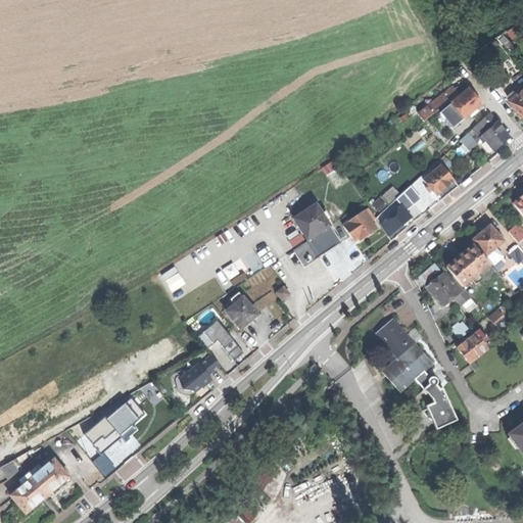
[(440,109),(460,94),(459,92),(457,89),(455,87),(420,114),(426,122),(434,114),(440,109)]
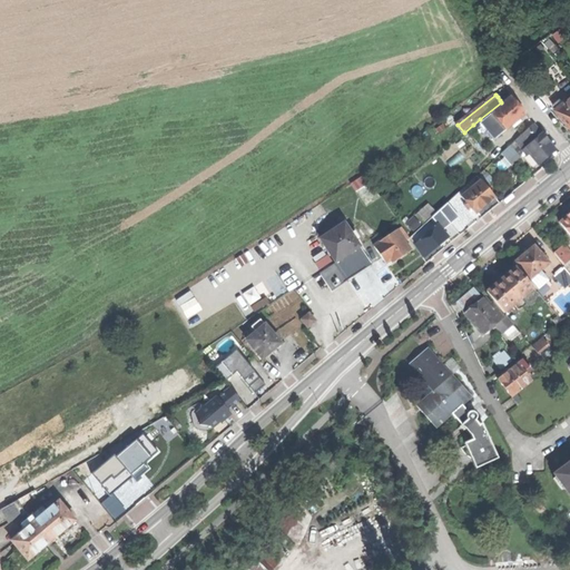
[(569,96),(557,107),(569,123),(569,96)]
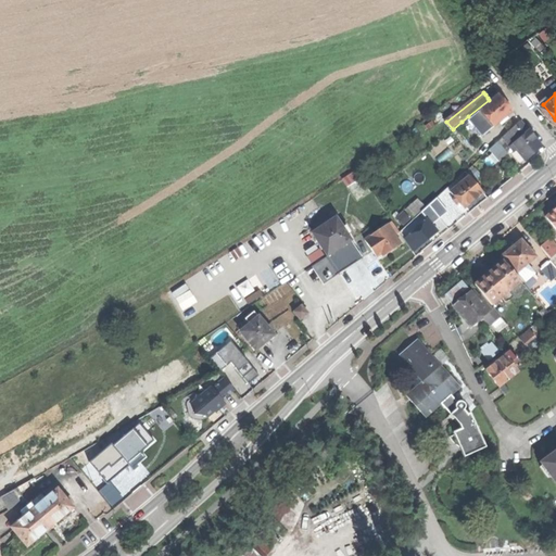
[(483,122),(491,130),(514,111),(507,103),(501,95),(481,111),(488,118),(483,122)]
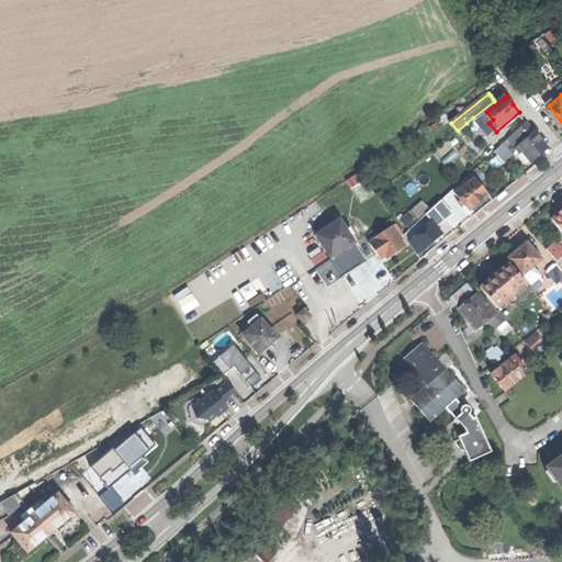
[(481,127),(473,117),(467,123),(474,133),(481,127)]
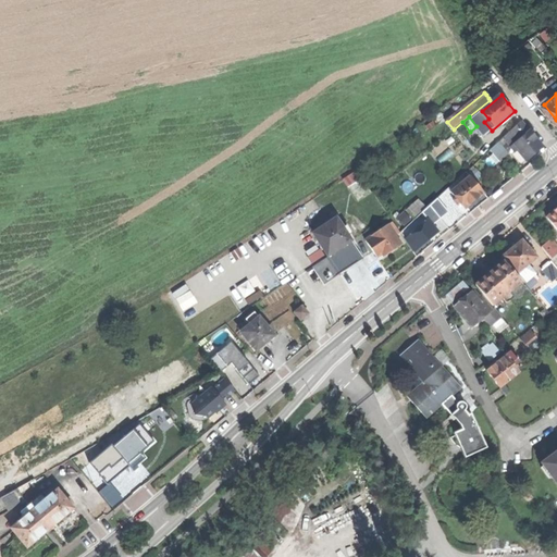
[(508,134),(516,144),(531,131),(523,122),(508,134)]
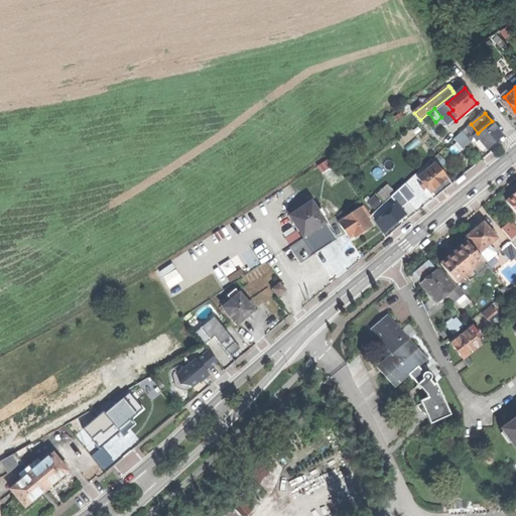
[(480,138),(489,148),(496,141),(504,135),(492,121),(478,133),(477,134),(480,138)]
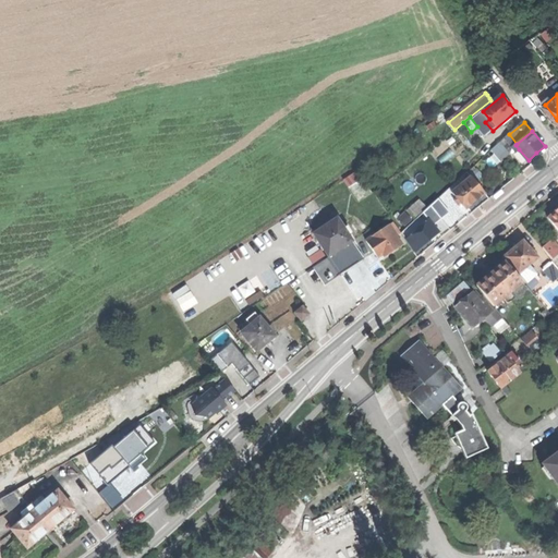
[(463,204),(468,208),(476,201),(486,193),(472,177),(453,192),(459,197),(463,204)]
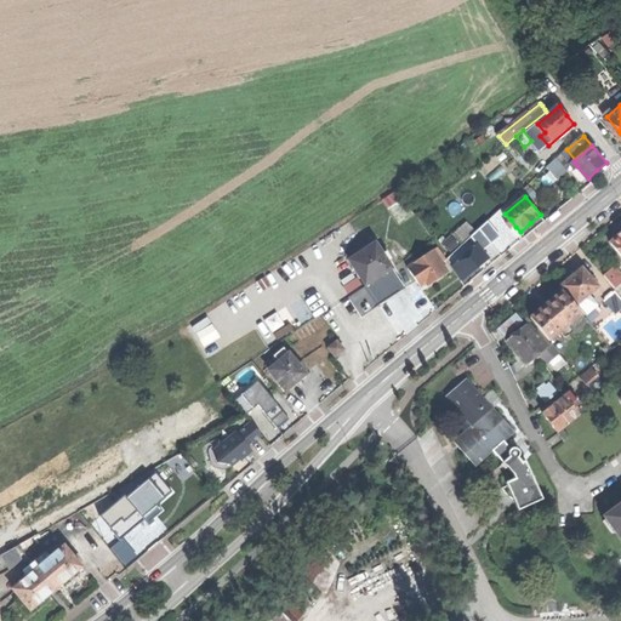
[(478,231),(485,239),(501,224),(494,216),(478,231)]
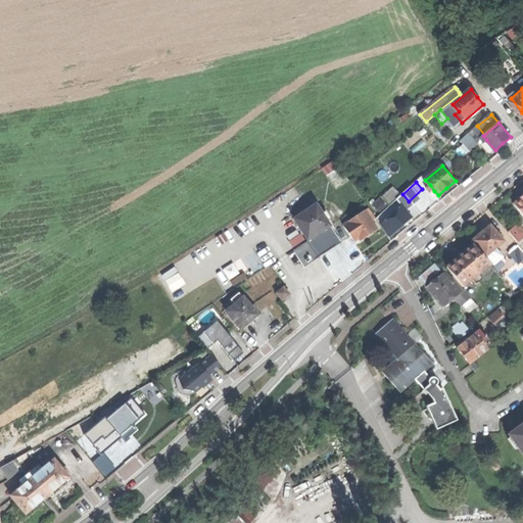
[(413,203),(420,210),(428,203),(421,195),(413,203)]
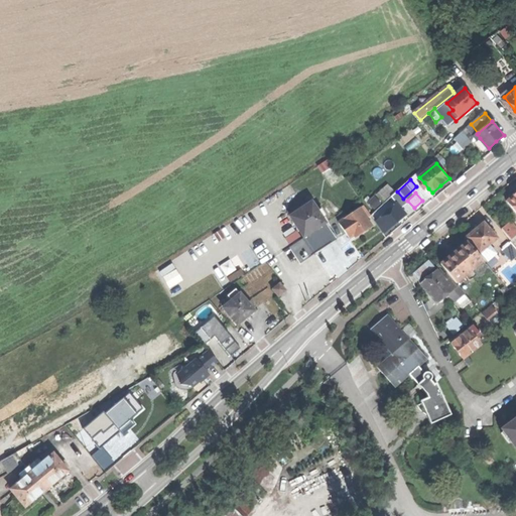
[(515,192),(514,195),(507,201),(515,212),(515,192)]
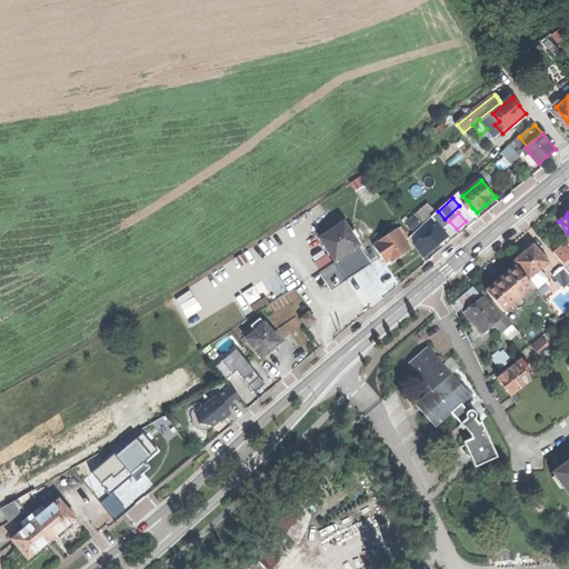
[(433,221),(410,242),(423,257),(447,235),(433,221)]
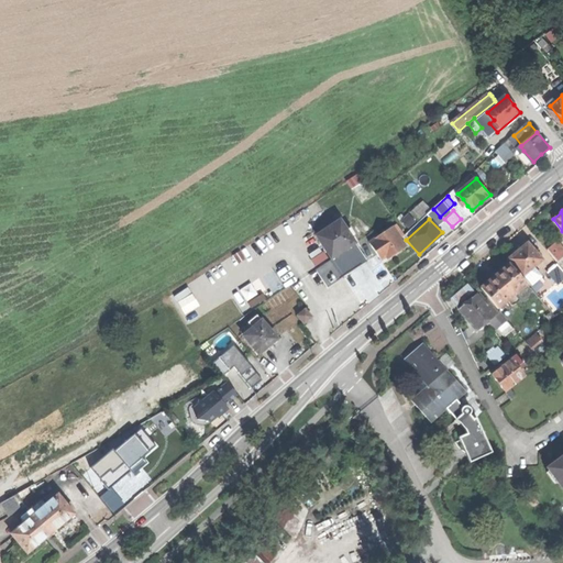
[(334,262),(345,277),(357,268),(370,261),(341,220),(318,236),(334,262)]
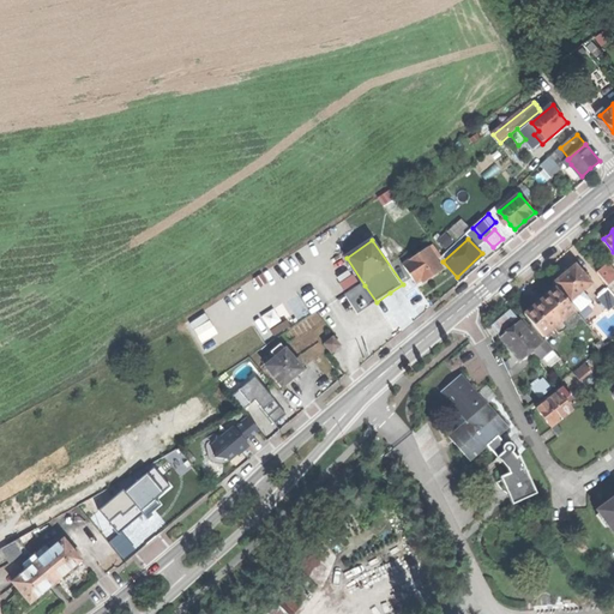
[(434,245),(429,248),(437,260),(443,257),(434,245)]
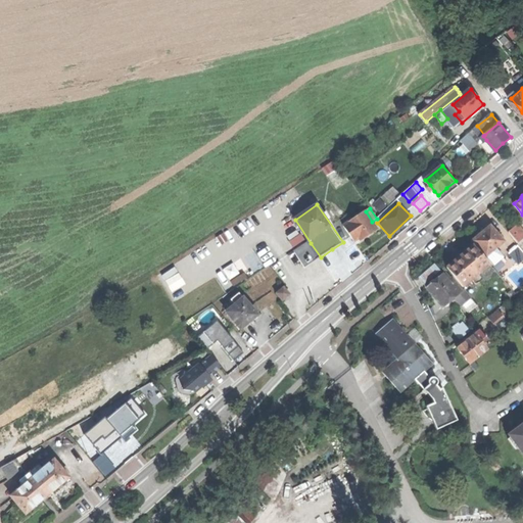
[(344,226),(354,241),(360,238),(362,240),(369,235),(378,230),(372,222),(366,211),(344,226)]
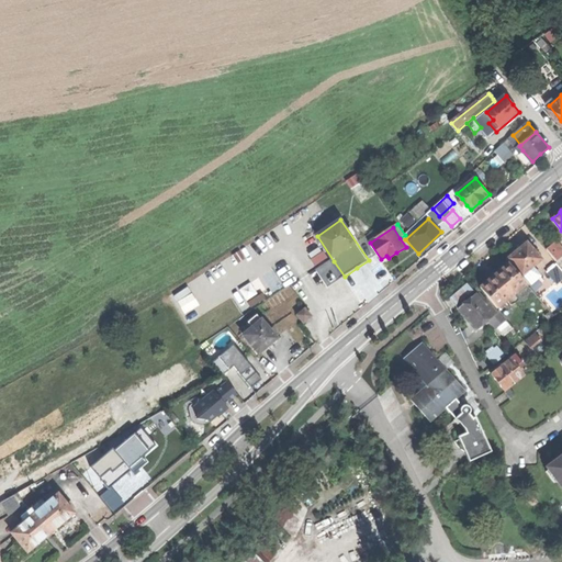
[(509,257),(523,274),(534,266),(542,259),(528,242),(527,243),(520,248),(516,251),(509,257)]
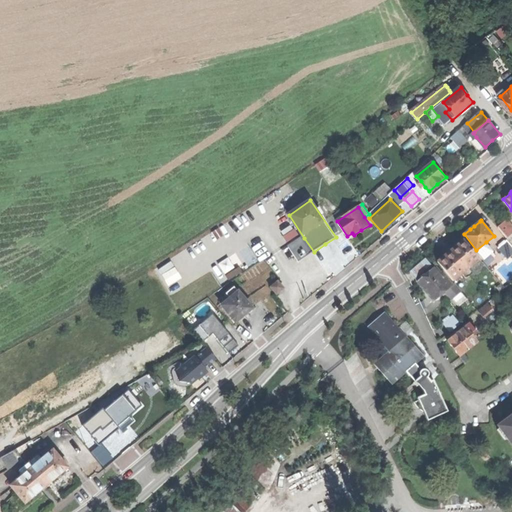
[(498,226),(507,237),(511,232),(511,229),(504,221),(498,226)]
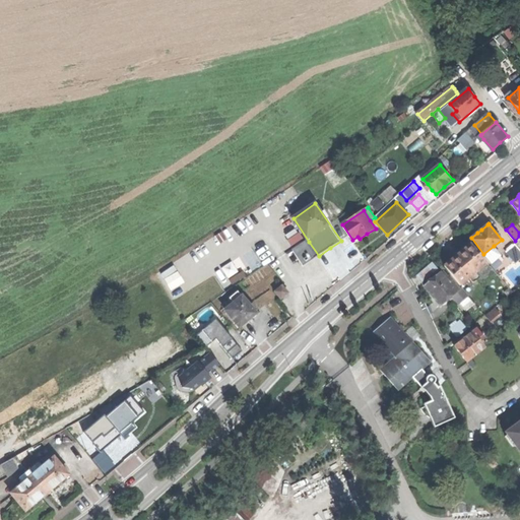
[(304,266),(319,256),(309,242),(295,252),(304,266)]
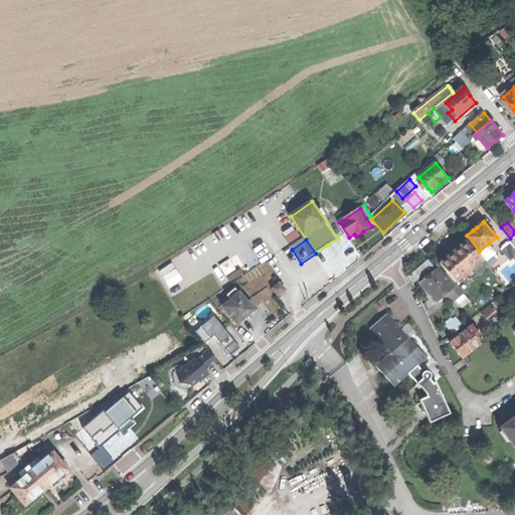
[(456,282),(483,260),(468,240),(455,251),(441,263),(456,282)]
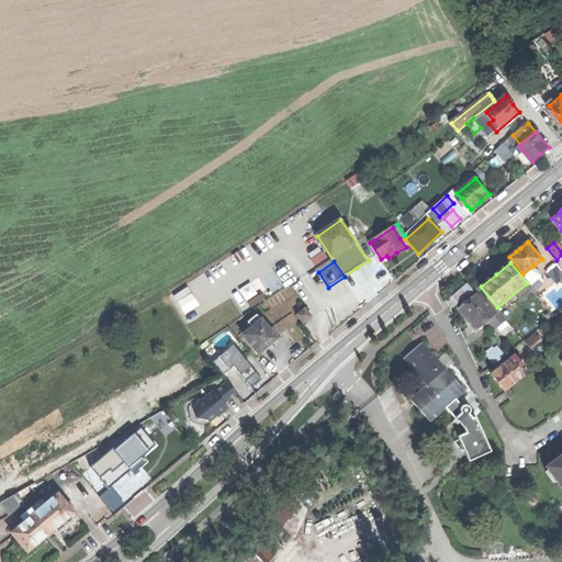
[(548,270),(559,283),(561,280),(561,269),(557,262),(548,270)]
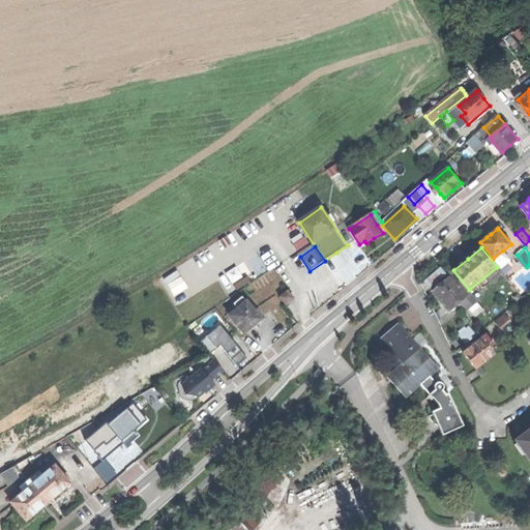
[(510,259),(503,251),(493,259),(500,267),(510,259)]
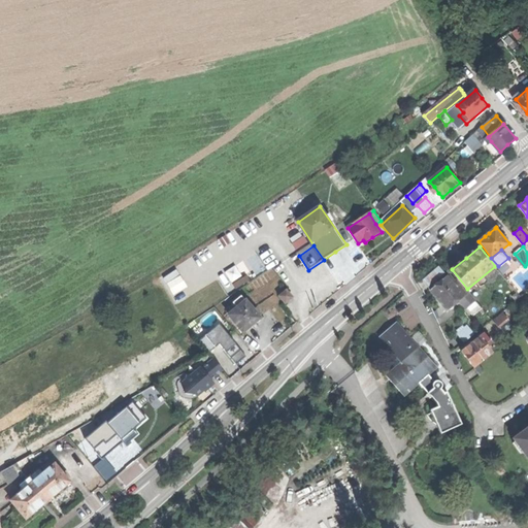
[(225,272),(235,288),(248,281),(236,264),(225,272)]
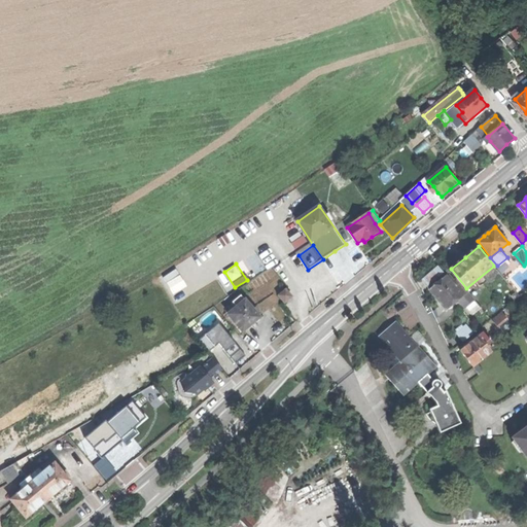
[(467,292),(460,284),(457,286),(454,283),(448,276),(440,283),(434,287),(431,290),(448,310),(458,301),(467,292)]
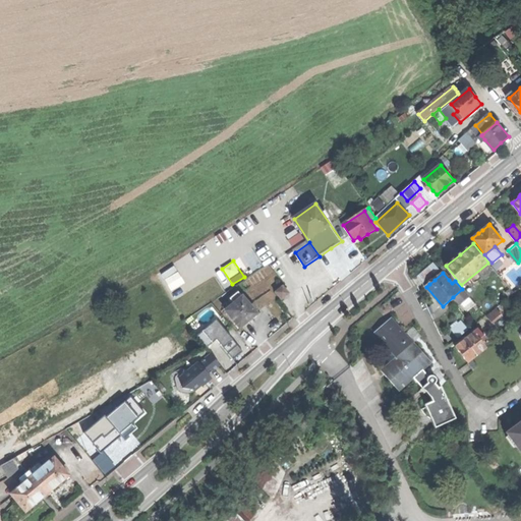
[(277,292),(282,299),(289,293),(283,287),(277,292)]
